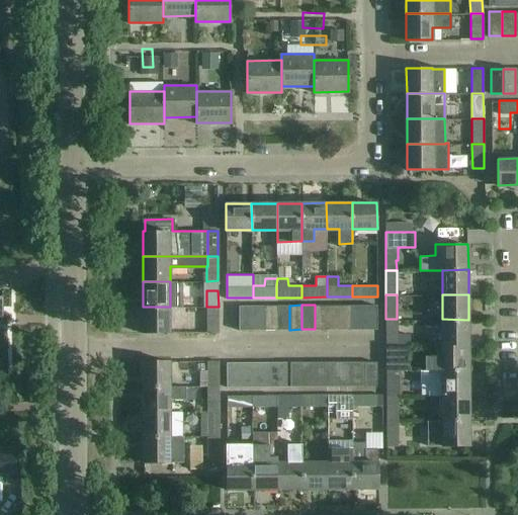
[(327,329),(327,305),(315,305),(315,329),(327,329)]
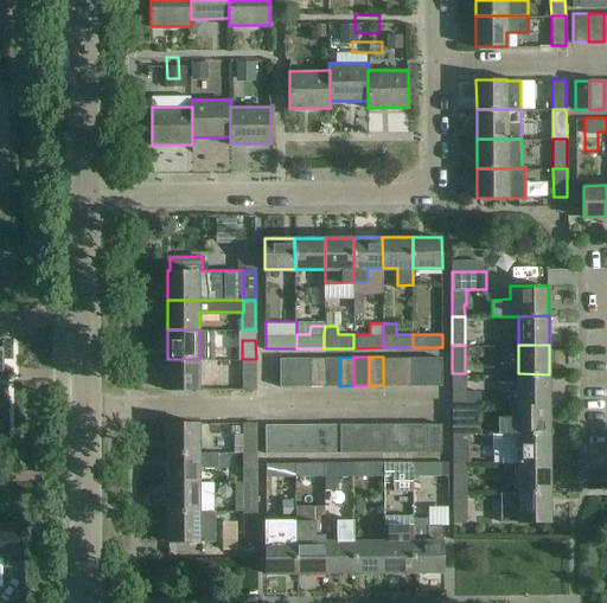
[(397,385),(397,357),(383,357),(383,385),(397,385)]
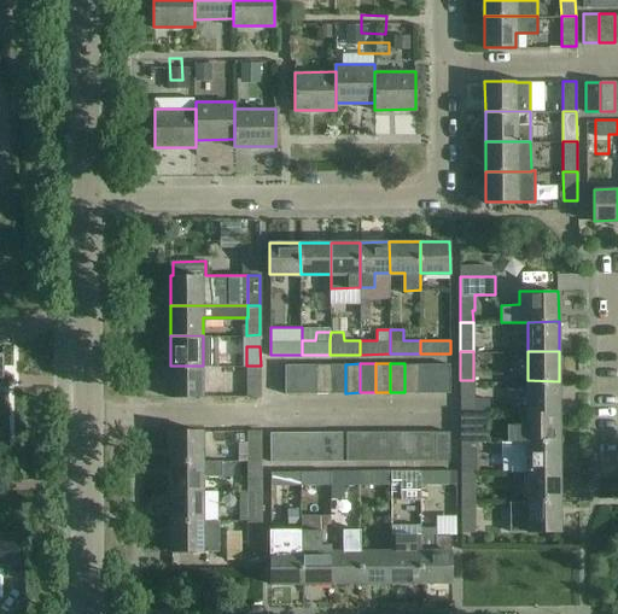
[(419,392),(419,363),(404,363),(404,392),(419,392)]
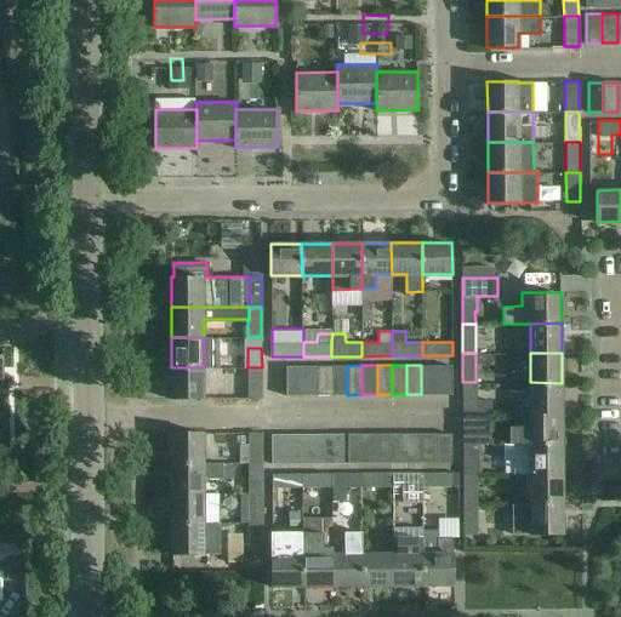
[(436,394),(436,365),(421,365),(421,394),(436,394)]
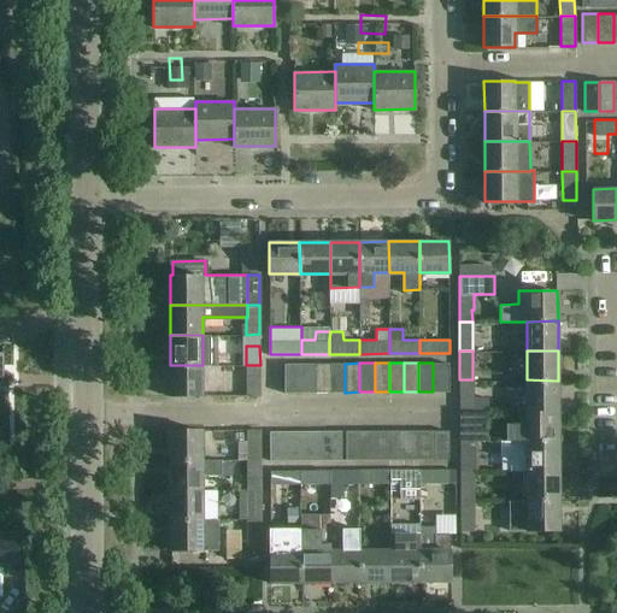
[(448,363),(433,363),(433,392),(448,392),(448,363)]
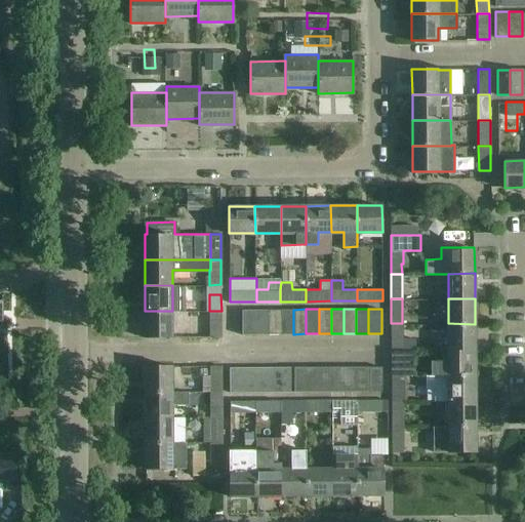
[(255,334),(255,310),(242,310),(242,334),(255,334)]
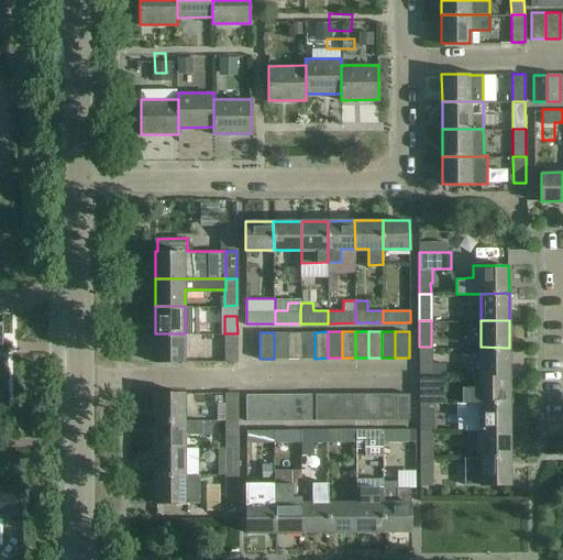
[(287,359),(287,332),(274,332),(274,359),(287,359)]
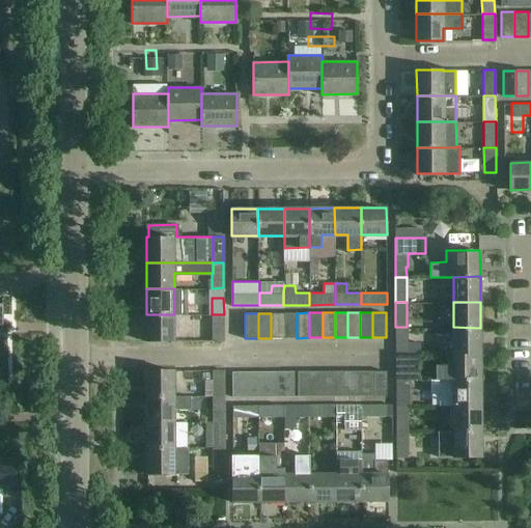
[(283,338),(283,313),(271,313),(271,338),(283,338)]
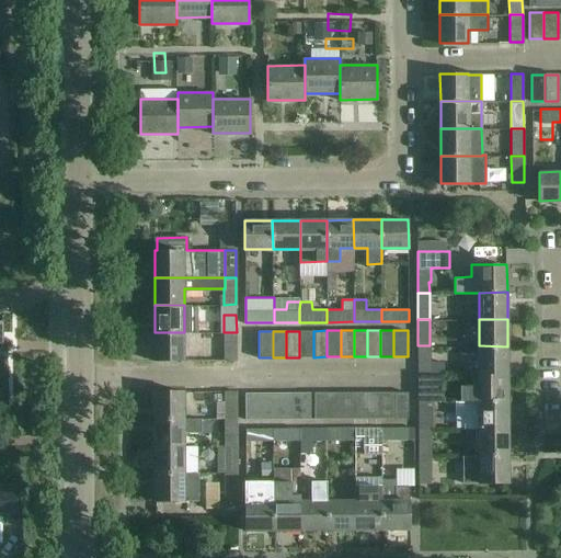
[(313,357),(313,331),(299,331),(299,357),(313,357)]
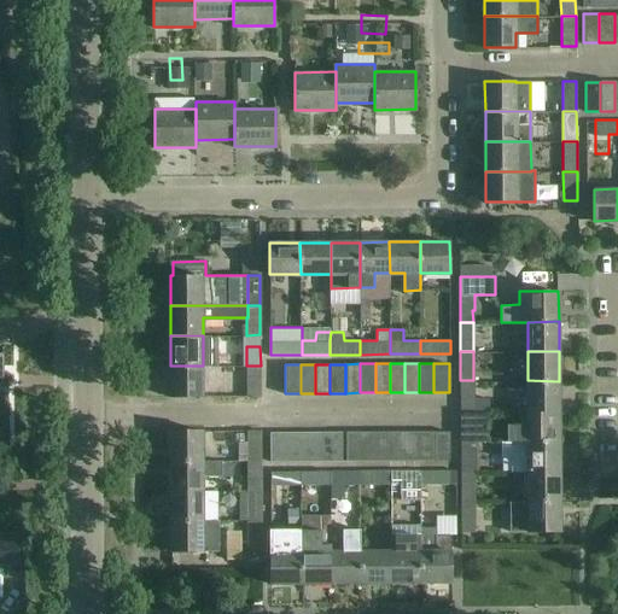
[(203,396),(203,366),(170,366),(172,396),(203,396)]
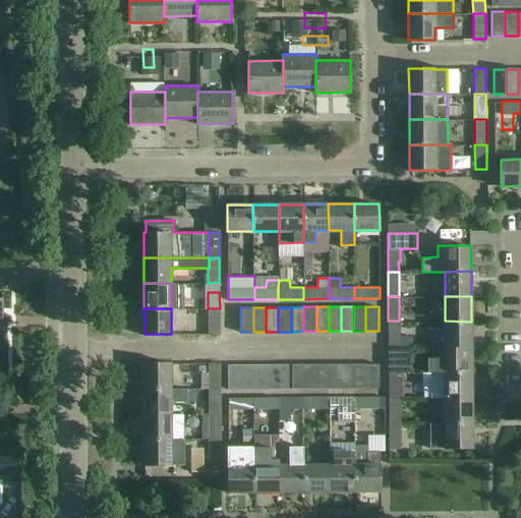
[(208,308),(208,334),(220,334),(220,308),(208,308)]
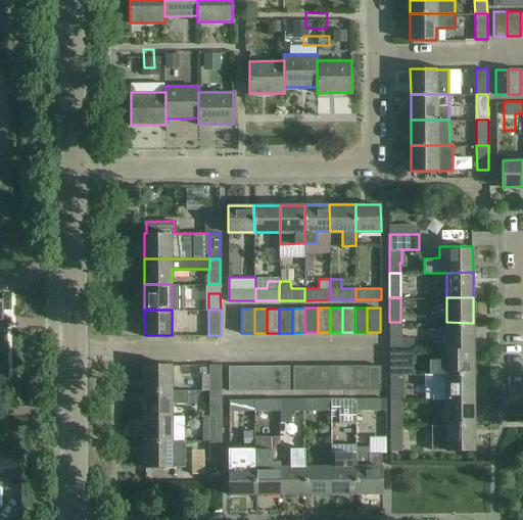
[(400,322),(389,322),(389,348),(415,348),(415,336),(400,336),(400,322)]
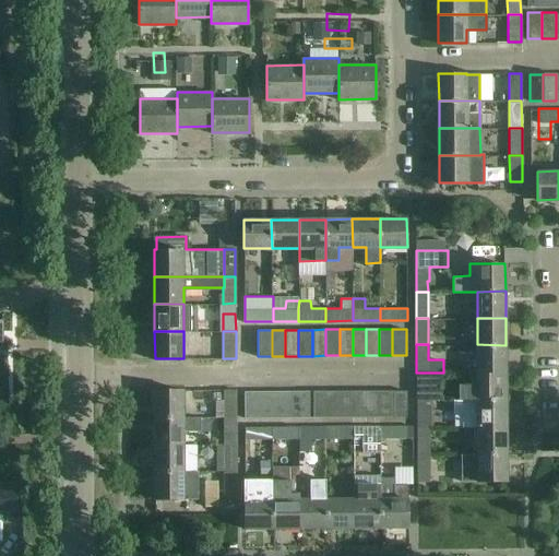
[(506,345),(477,344),(477,371),(506,373),(506,345)]
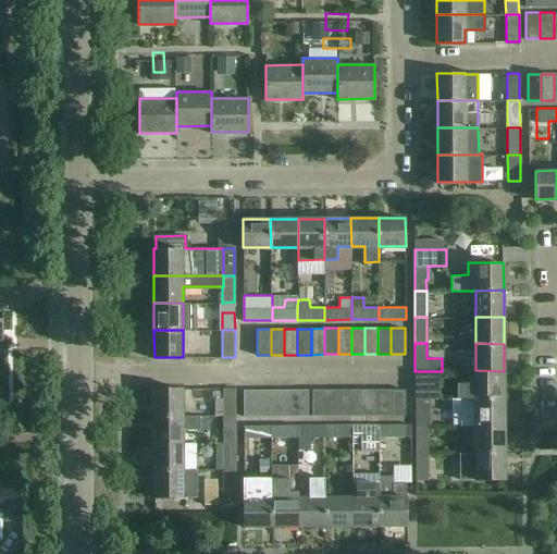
[(504,371),(475,370),(470,370),(470,383),(458,383),(458,397),(504,397),(504,371)]
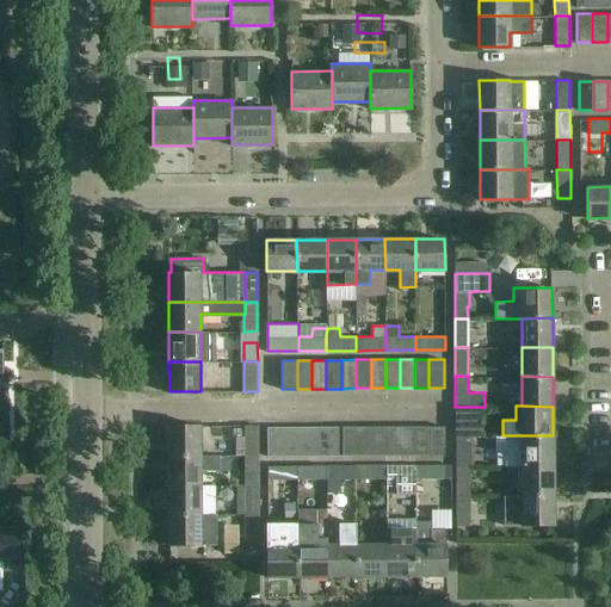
[(485,420),(485,407),(455,407),(456,437),(468,437),(468,420),(485,420)]
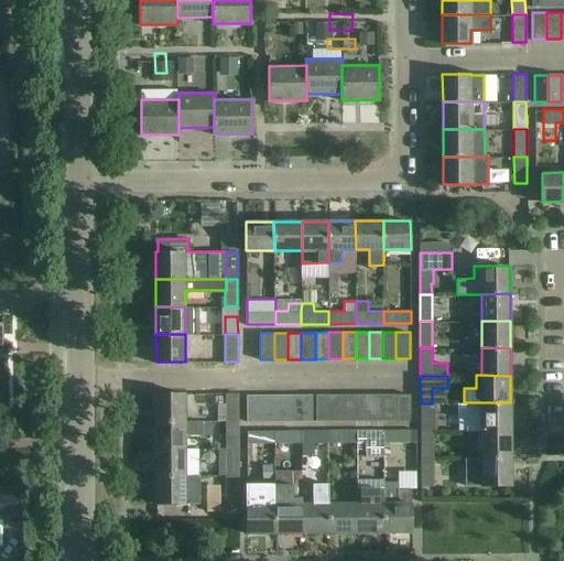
[(185,420),(185,392),(156,392),(156,420),(185,420)]
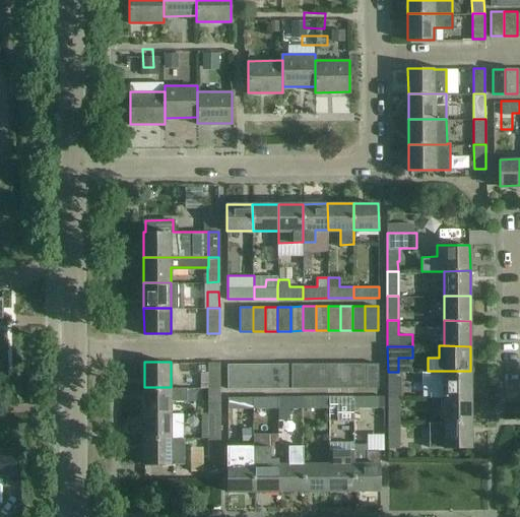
[(218,388),(218,362),(207,362),(207,388),(218,388)]
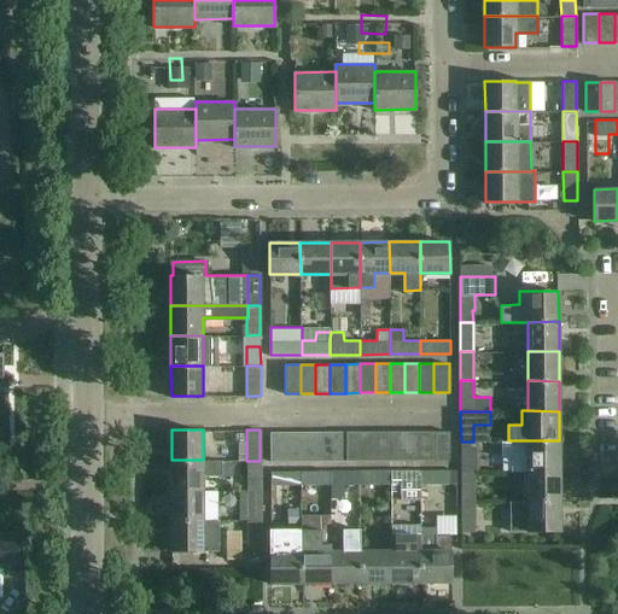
[(285,461),(285,432),(269,432),(269,461),(285,461)]
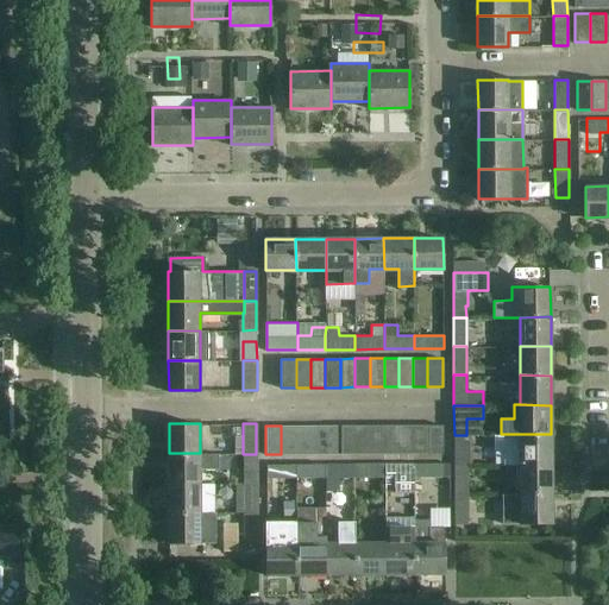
[(296,454),(296,426),(281,426),(281,454),(296,454)]
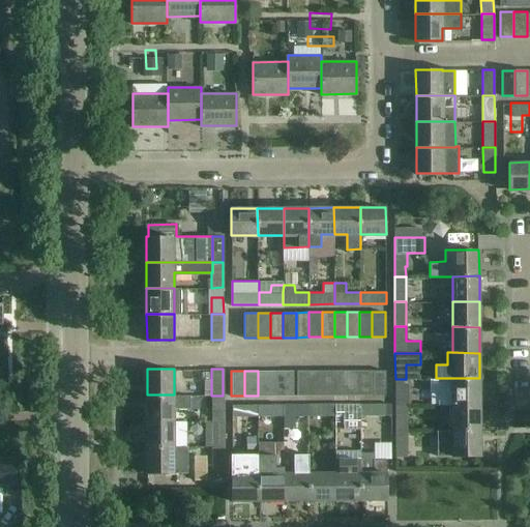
[(270,396),(270,371),(258,371),(258,396),(270,396)]
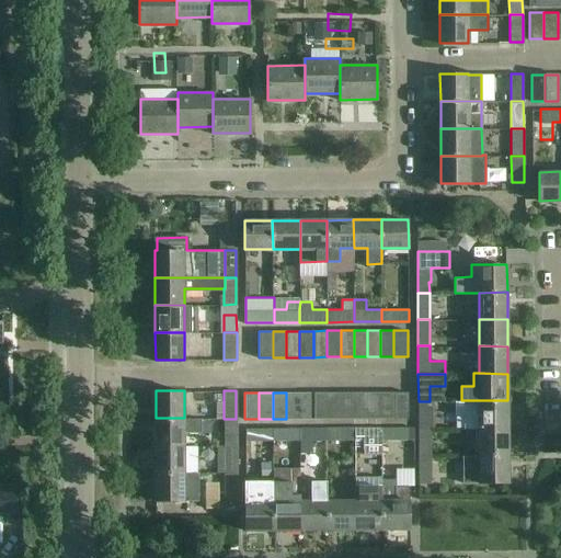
[(300,419),(299,393),(286,393),(286,419),(300,419)]
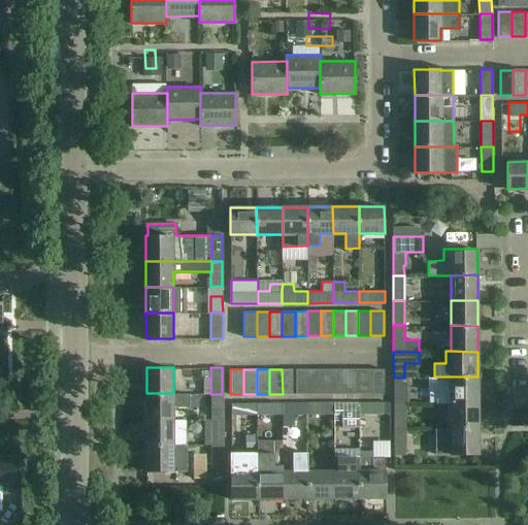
[(295,394),(295,369),(282,369),(283,394),(295,394)]
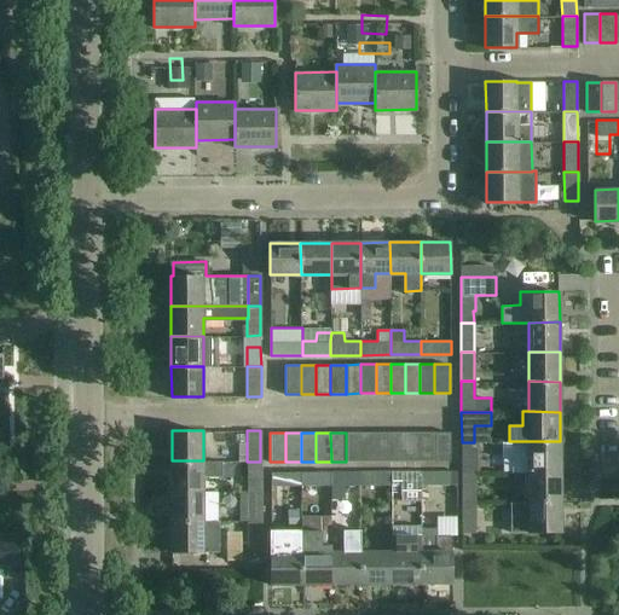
[(362,462),(362,433),(346,433),(346,462),(362,462)]
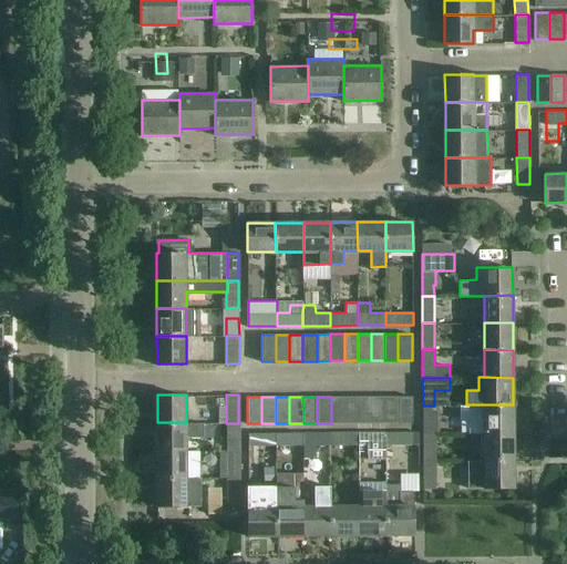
[(344,423),(344,397),(331,397),(331,423),(344,423)]
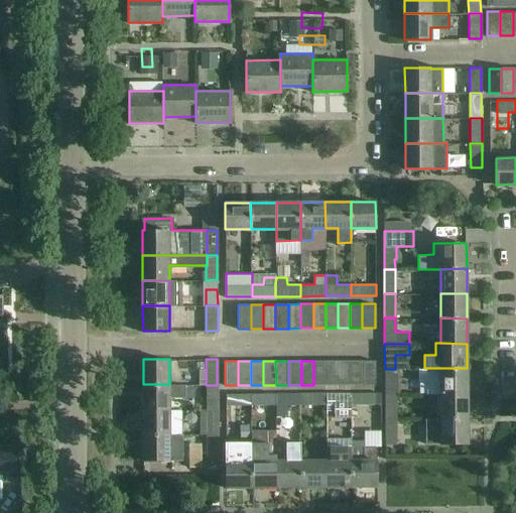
[(326,385),(326,361),(313,361),(313,385),(326,385)]
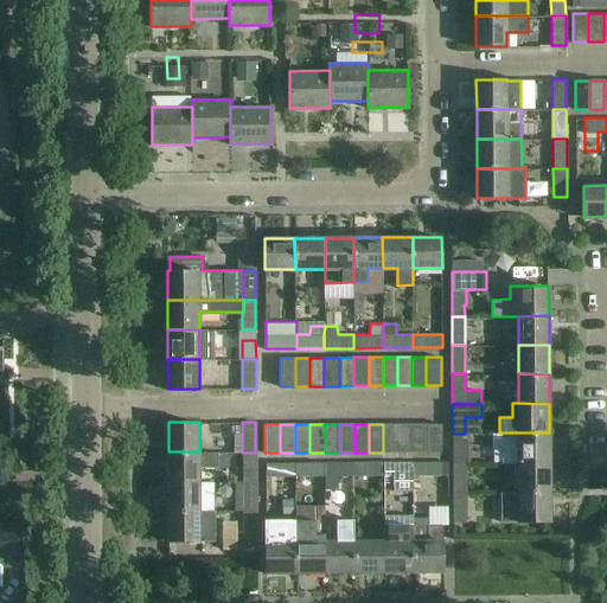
[(397,453),(397,424),(383,424),(383,453),(397,453)]
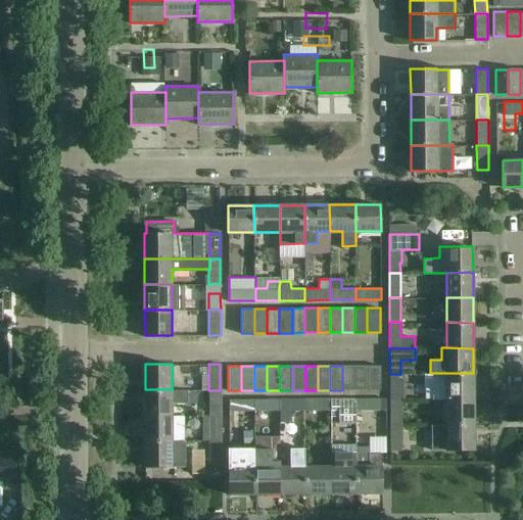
[(354,390),(354,366),(342,366),(342,390),(354,390)]
